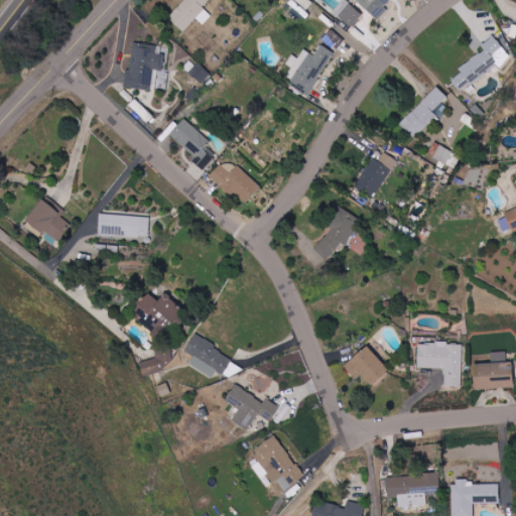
[(197,18),(204,24),(212,15),(203,7),(209,0),(184,0),(168,18),(183,32),(197,18)]
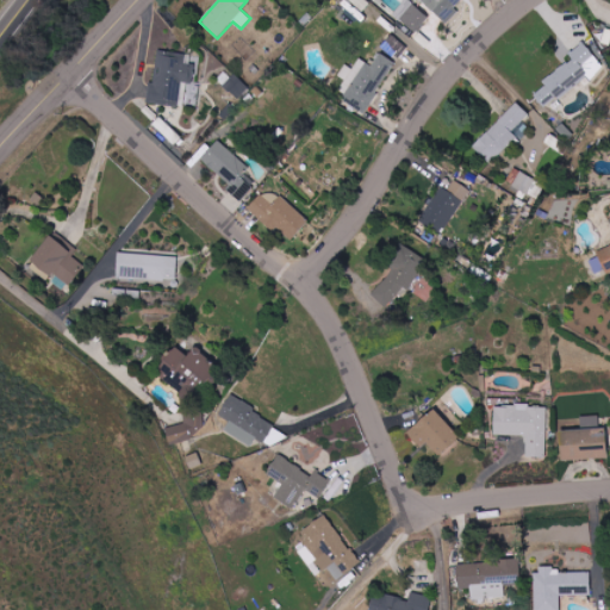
[(429,18),(410,0),(405,0),(393,14),(415,33),(429,18)]
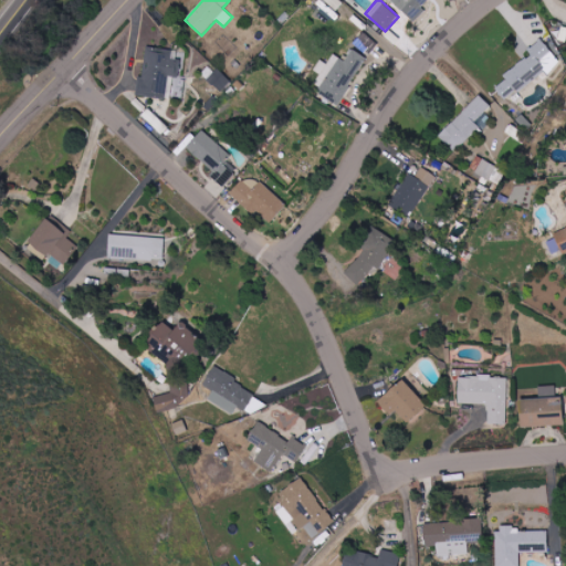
[(422,8),(429,0),(390,0),(415,23),(426,11),(422,8)]
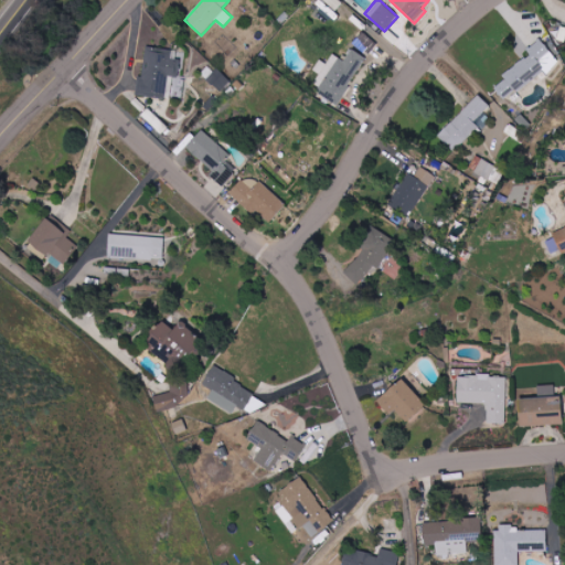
[(369,56),(379,44),(363,32),(353,44),(369,56)]
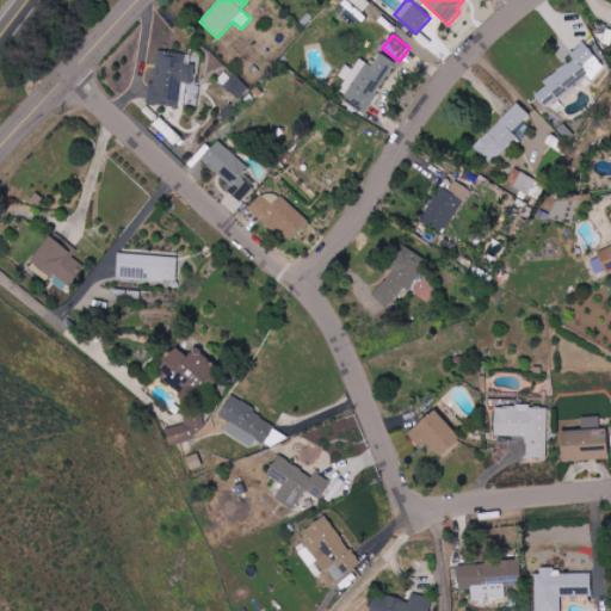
[(603,66),(585,43),(565,59),(568,63),(534,92),(548,110),(603,66)]
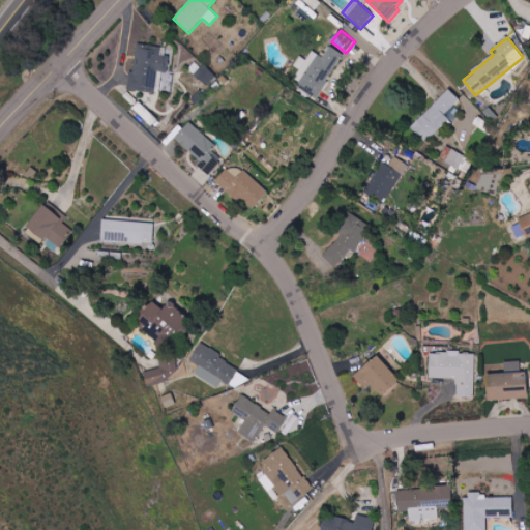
[(160,94),(163,74),(168,74),(170,57),(159,55),(160,49),(136,46),(130,90),(160,94)]
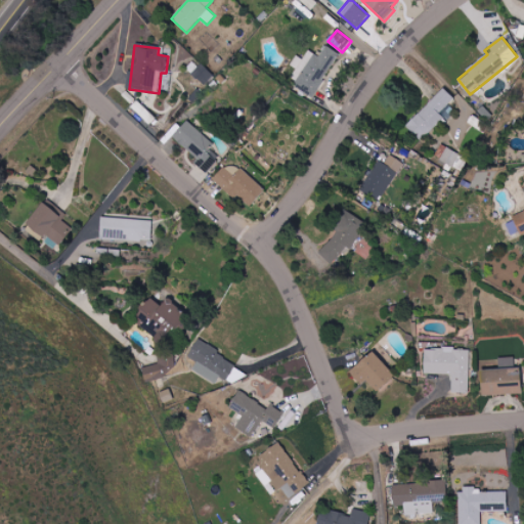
[(320,56),(309,50),(303,59),(297,55),(291,66),(297,69),(289,81),(315,96),(339,53),(326,46),(320,56)]
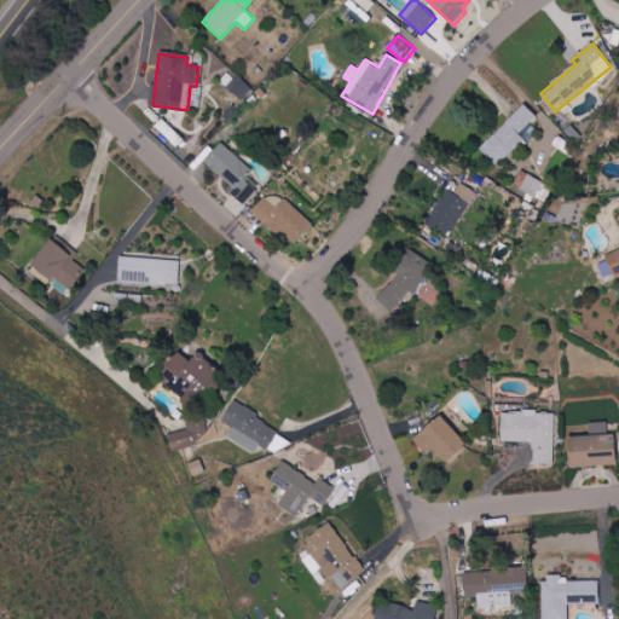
[(241,100),(253,90),(239,75),(227,86),(241,100)]
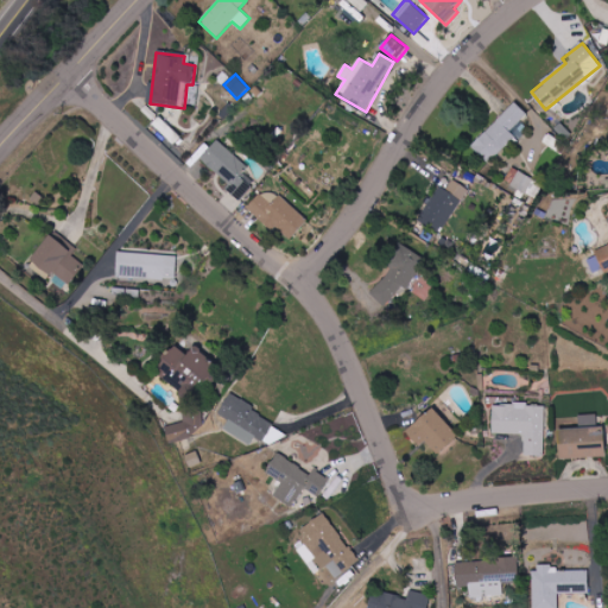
[(511,132),(527,114),(514,102),(473,146),(491,164),(517,137),(511,132)]
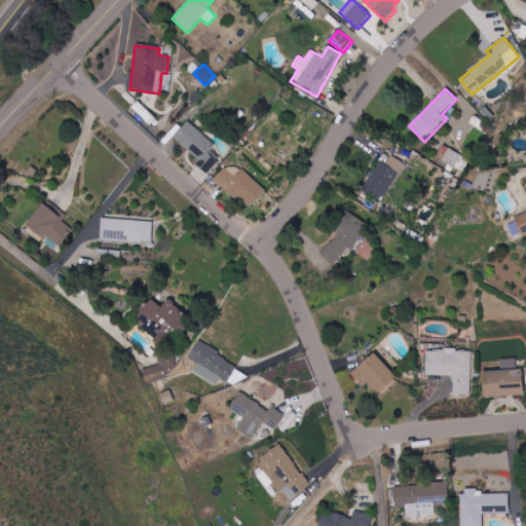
[(211,150),(215,146),(188,121),(174,137),(198,160),(195,163),(207,174),(221,159),(211,150)]
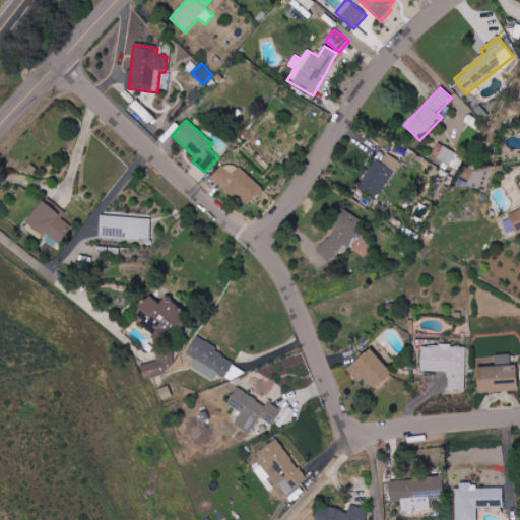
[(464,154),(436,145),(432,158),(460,168),(464,154)]
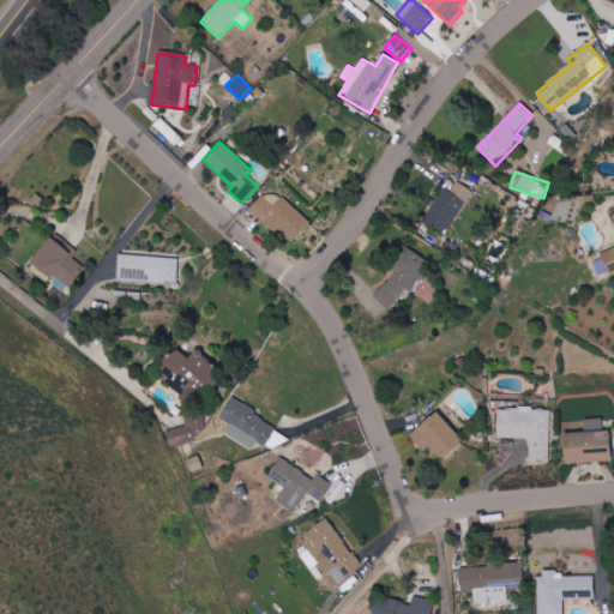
[(471,188),(457,182),(452,192),(441,187),(423,227),(449,239),(471,188)]
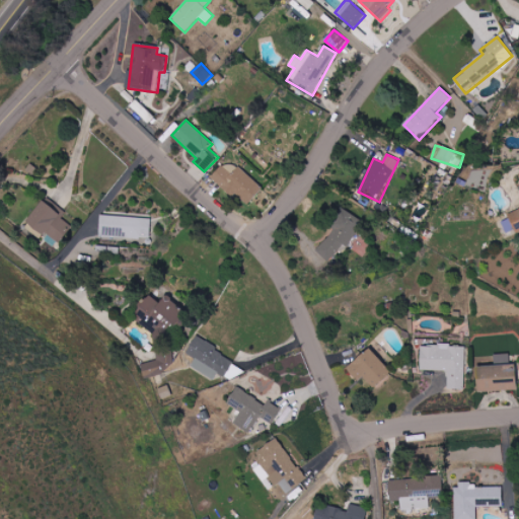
[(247,204),(262,190),(230,157),(211,175),(231,198),(237,194),(247,204)]
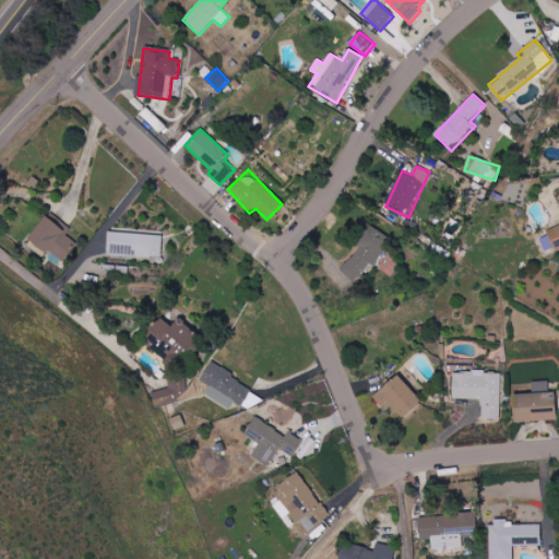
[(64,261),(79,242),(45,216),(27,239),(47,254),(50,250),(64,261)]
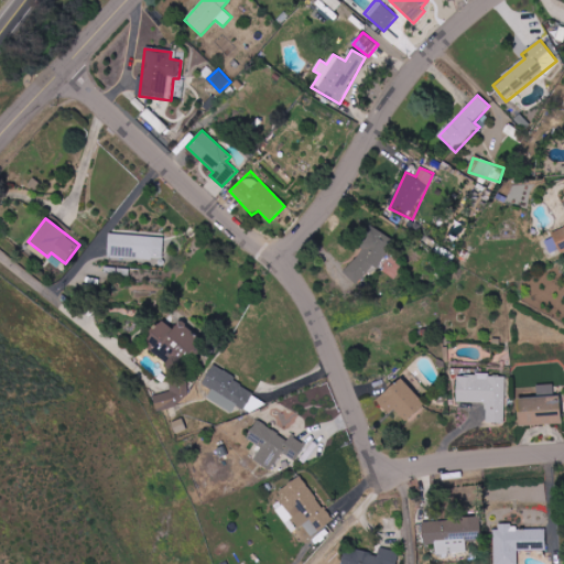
[(563,251),(563,227),(552,232),(561,253),(563,251)]
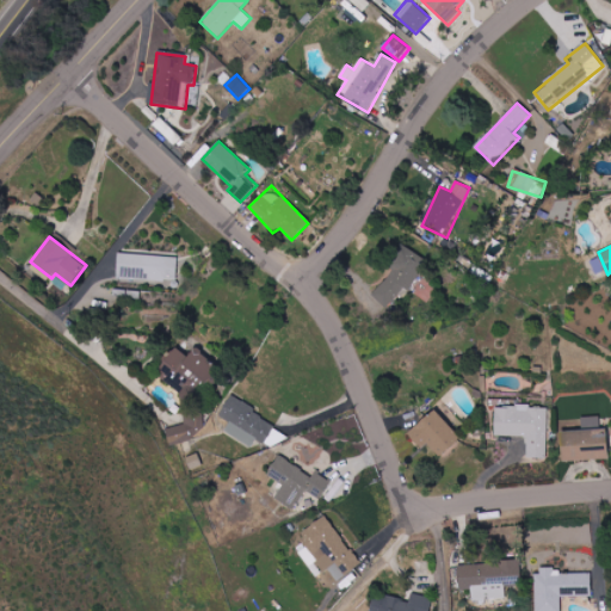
[(179,257),(119,253),(118,278),(178,282),(179,257)]
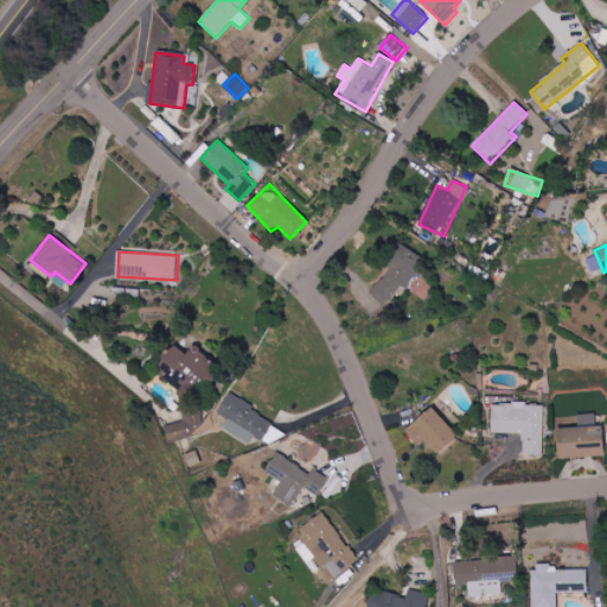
[(398,294),(422,270),(406,254),(369,293),(384,307),(397,293),(398,294)]
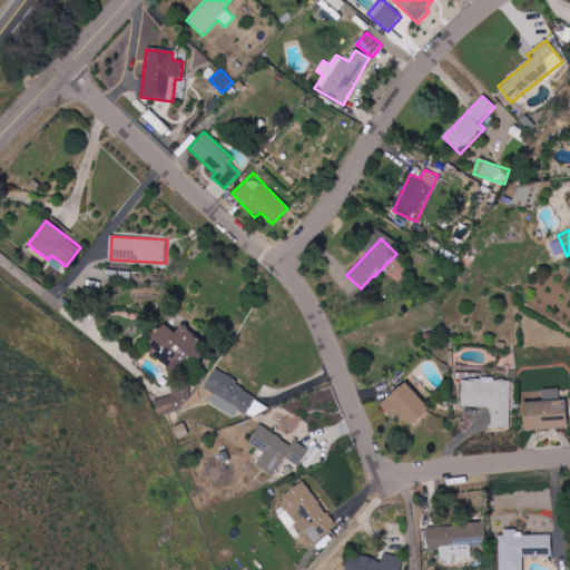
[(145,353),(180,376),(204,343),(180,326),(176,333),(165,325),(145,353)]
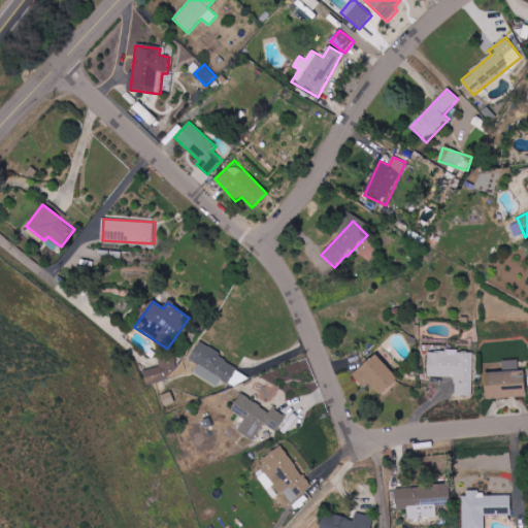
[(194,373),(217,387),(222,380),(230,385),(240,367),(200,343),(190,360),(199,365),(194,373)]
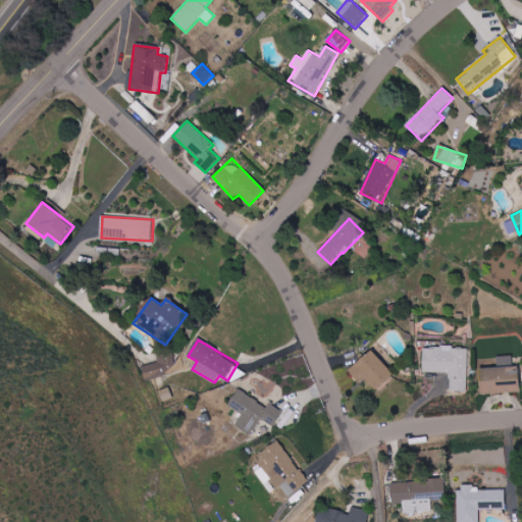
[(468,349),(423,347),(423,372),(451,373),(451,392),(467,392),(468,349)]
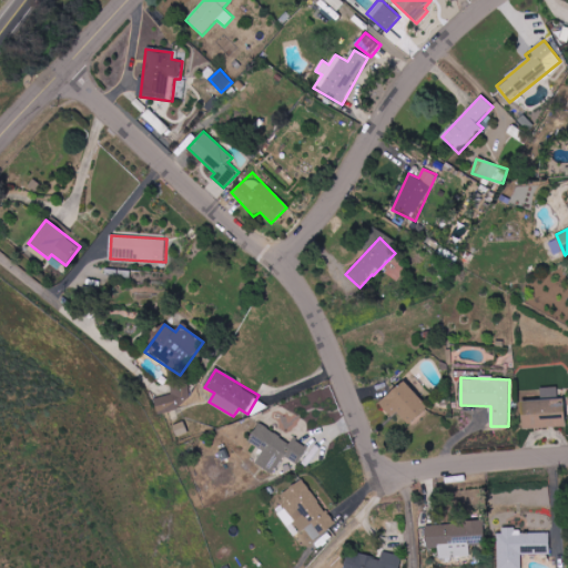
[(158,412),(193,404),(188,379),(170,384),(172,395),(154,398),(158,412)]
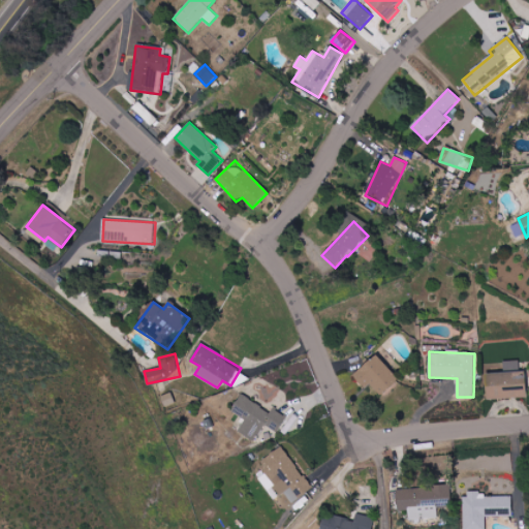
[(398,380),(378,354),(352,375),(364,389),(369,384),(379,396),(398,380)]
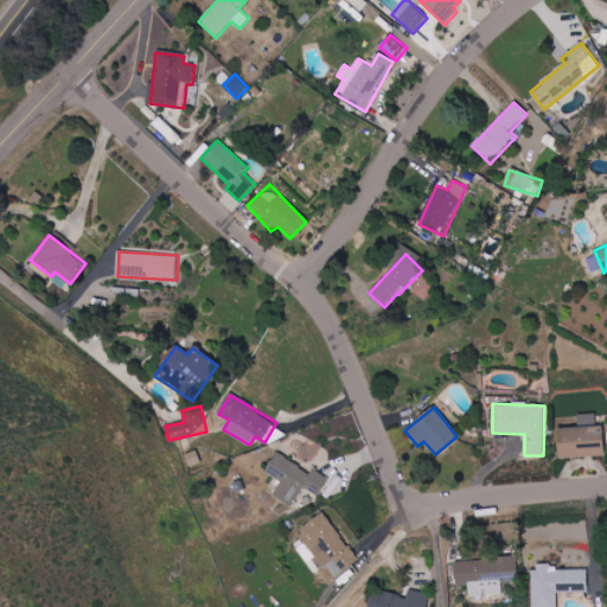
[(557,428),(557,458),(606,457),(604,426),(596,426),(596,414),(577,415),(579,428),(557,428)]
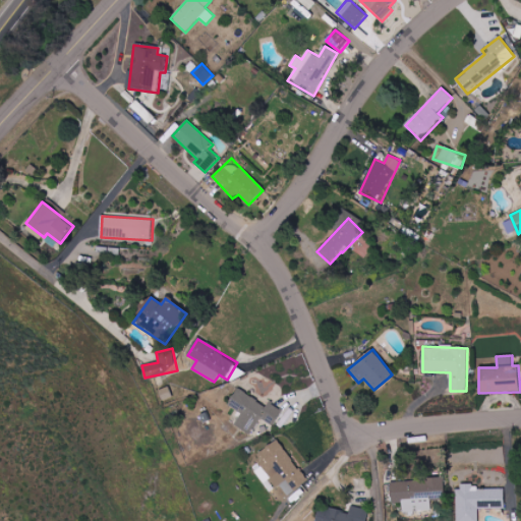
[(157,391),(161,401),(173,396),(168,387),(157,391)]
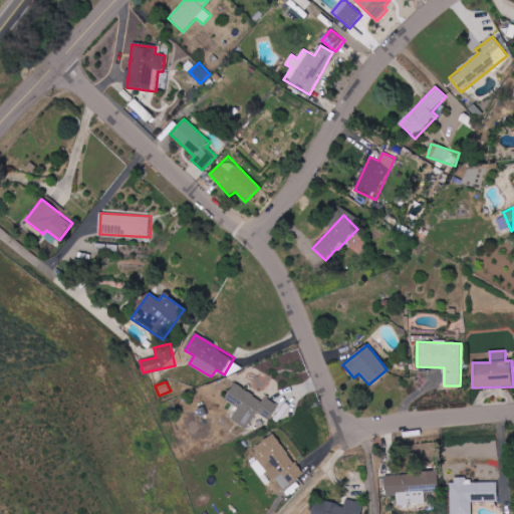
[(264,400),(233,384),(224,401),(237,408),(231,421),(248,429),(256,414),(271,421),(279,405),(265,398),(264,400)]
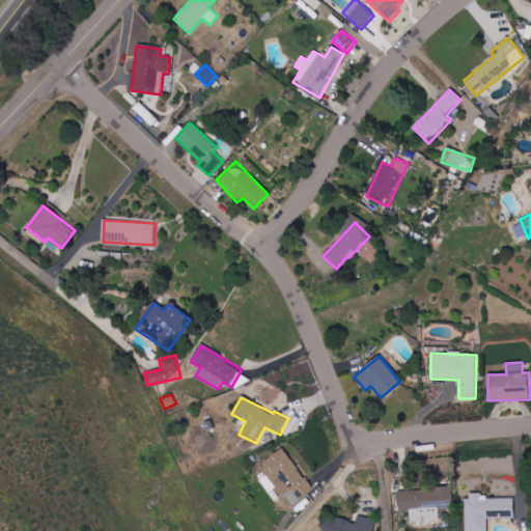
[(294,505),(314,490),(282,448),(258,467),(282,497),(285,495),(294,505)]
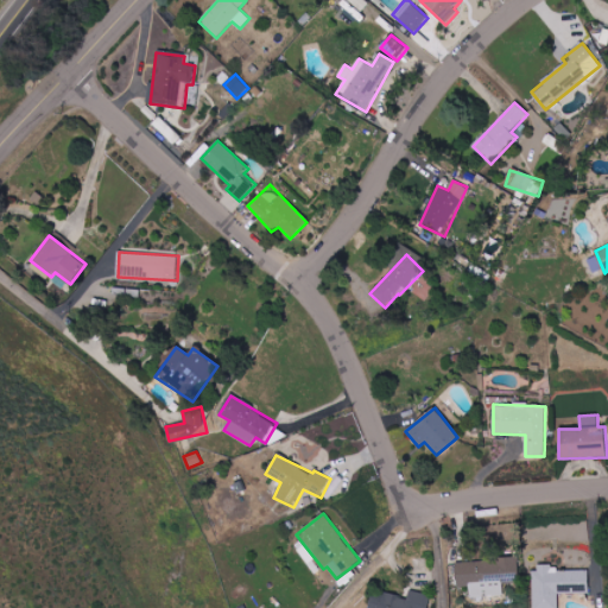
[(502,596),(502,584),(519,583),(519,559),(455,561),(456,587),(469,587),(470,597),(502,596)]
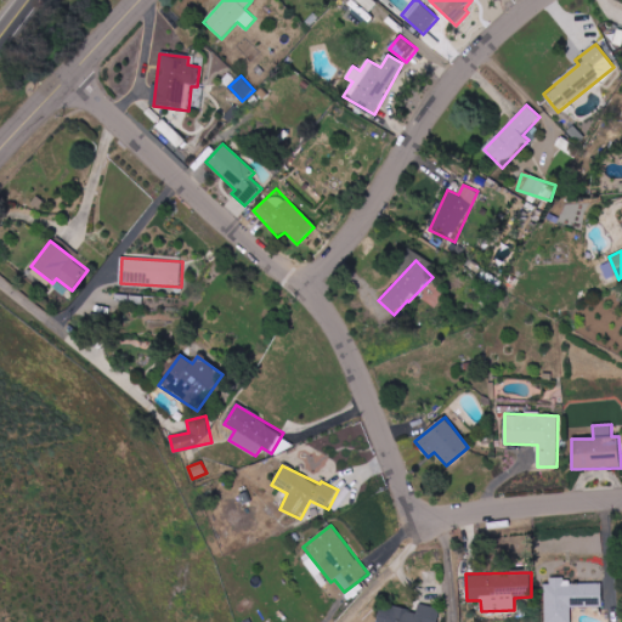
[(603,608),(601,581),(547,582),(547,621),(571,621),(571,608),(603,608)]
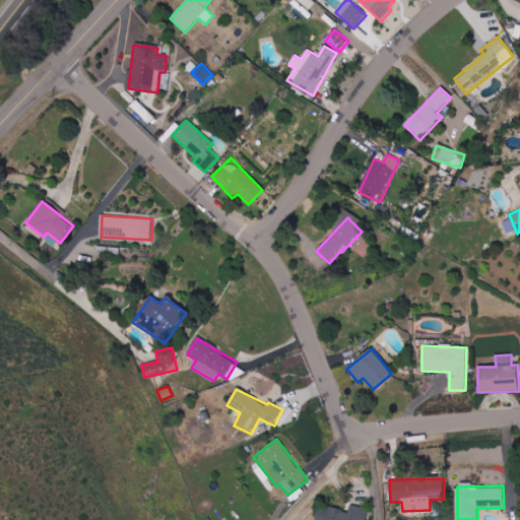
[(365,519),(368,509),(350,506),(349,511),(319,506),(315,519),(365,519)]
